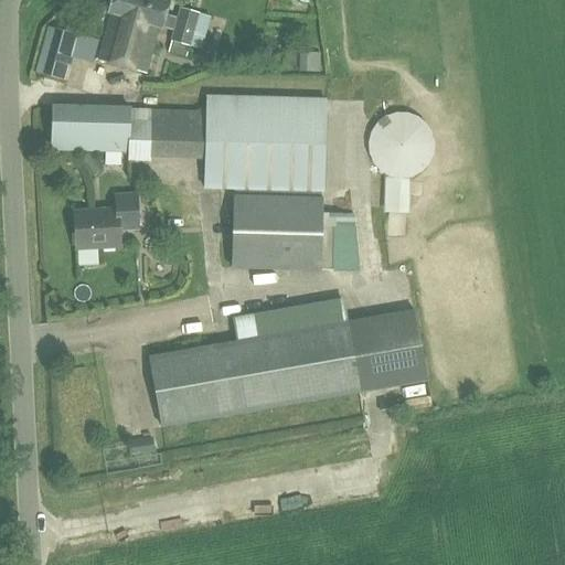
[(174,29),(170,41),(168,52),(185,56),(189,45),(190,45),(201,49),(211,16),(199,12),(180,7),(177,18),(164,14),(168,0),(110,0),(108,12),(110,12),(97,60),(146,73),(159,25),(161,27),(162,25),(174,29)]
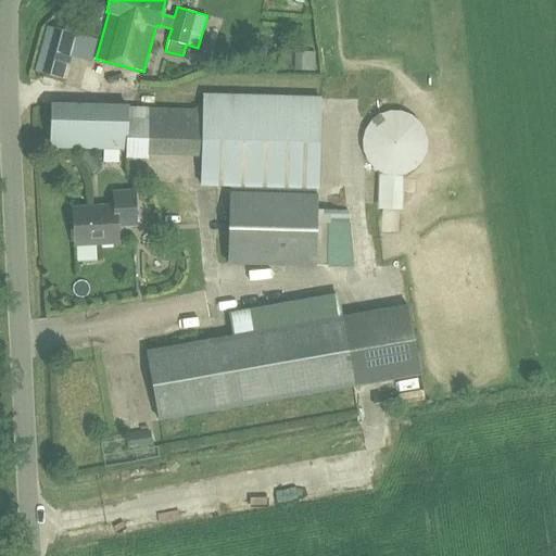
[(36,71),(63,79),(76,33),(49,25),(36,71)]
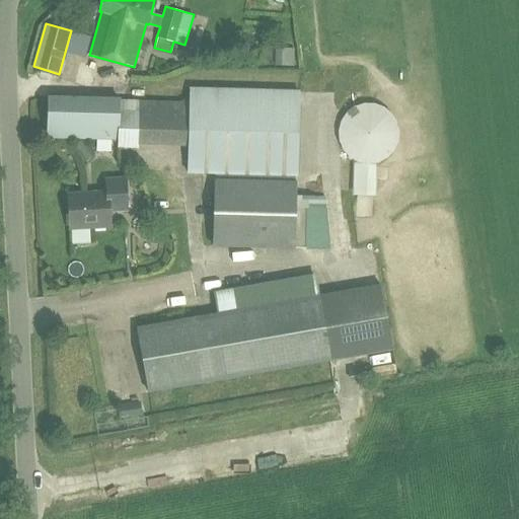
[(293,48),(276,48),(276,66),(293,66),(293,48)]
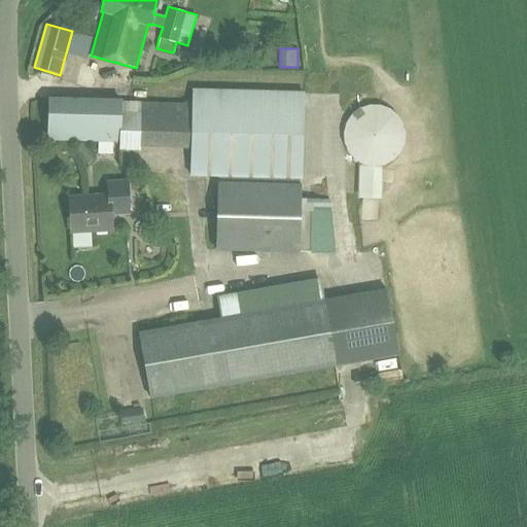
[(184,102),(48,99),(48,102),(48,140),(119,142),(119,144),(190,146),(190,175),(217,176),(215,249),(301,251),(301,249),(311,249),(311,251),(334,252),(329,210),(300,210),(303,93),(194,90),(194,101),(184,100),(184,102)]
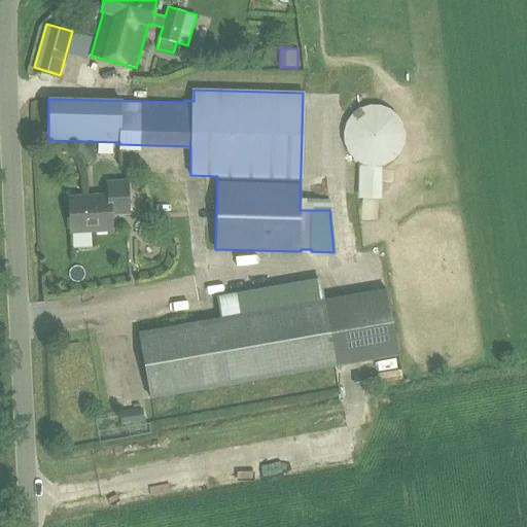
[(381,165),(382,165),(383,165),(384,164),(385,164),(386,164),(386,163),(387,163),(388,162),(389,162),(390,161),(391,161),(391,160),(392,160),(393,159),(394,157),(395,156),(396,155),(397,154),(398,153),(398,152),(399,151),(400,150),(400,149),(400,148),(401,147),(401,146),(402,145),(402,144),(402,143),(403,142),(403,141),(403,140),(403,139),(403,138),(403,137),(403,136),(403,135),(403,134),(403,133),(403,132),(403,131),(403,130),(402,129),(402,128),(402,127),(402,126),(401,125),(401,124),(400,124),(400,123),(400,121),(399,120),(399,119),(398,118),(397,117),(396,116),(396,115),(395,115),(394,114),(394,113),(393,113),(392,112),(391,111),(390,110),(389,110),(388,109),(387,109),(386,108),(385,108),(384,107),(383,107),(382,107),(381,106),(380,106),(379,106),(378,106),(377,106),(376,106),(375,106),(374,106),(373,106),(372,106),(371,106),(370,106),(369,106),(367,106),(366,106),(365,107),(364,107),(363,107),(362,108),(361,108),(360,108),(359,109),(358,109),(358,110),(357,110),(356,111),(355,111),(354,112),(354,113),(353,113),(352,114),(352,115),(351,115),(350,116),(350,117),(349,118),(348,119),(347,120),(347,121),(347,123),(346,124),(346,125),(345,125),(345,126),(345,127),(344,128),(344,129),(344,130),(344,131),(344,132),(344,133),(344,134),(343,135),(343,136),(343,137),(344,138),(344,139),(344,140),(344,141),(344,142),(344,143),(345,144),(345,145),(345,146),(346,147),(346,148),(347,149),(347,150),(347,151),(348,151),(348,152),(349,153),(350,154),(350,155),(351,155),(352,156),(352,157),(353,157),(354,159),(354,160),(355,160),(356,161),(357,161),(358,162),(359,163),(360,163),(361,164),(362,164),(363,165),(364,165),(365,165),(366,165),(367,166),(369,166),(370,166),(371,166),(372,166),(373,166),(374,166),(375,166),(376,166),(377,166),(378,166),(379,166),(380,166),(381,165)]
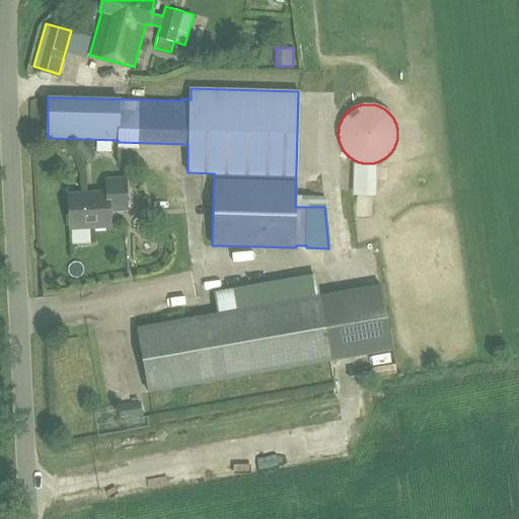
[(83,158),(92,152),(82,139),(73,146),(83,158)]
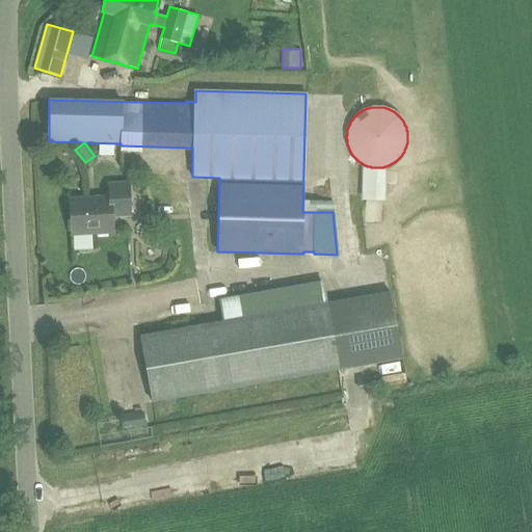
[(110,193),(110,196),(70,197),(71,233),(112,232),(111,217),(130,216),(129,192),(129,182),(109,183),(110,193)]
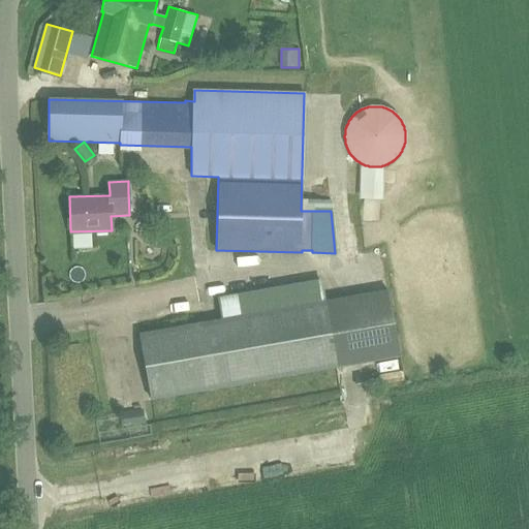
[(319,280),(216,298),(220,319),(138,334),(150,400),(334,368),(398,355),(386,290),(322,302),(319,280)]
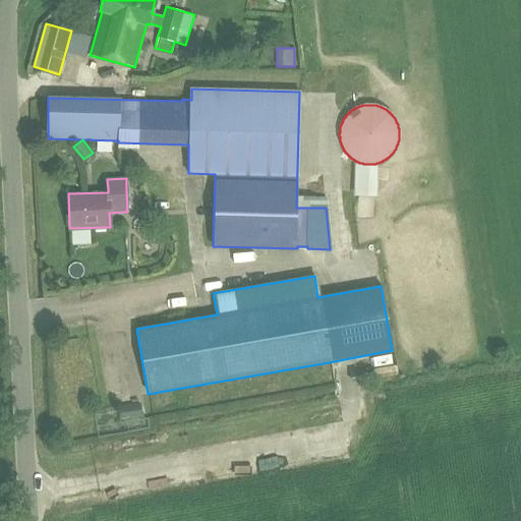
[(139,405),(118,409),(120,420),(141,416),(139,405)]
